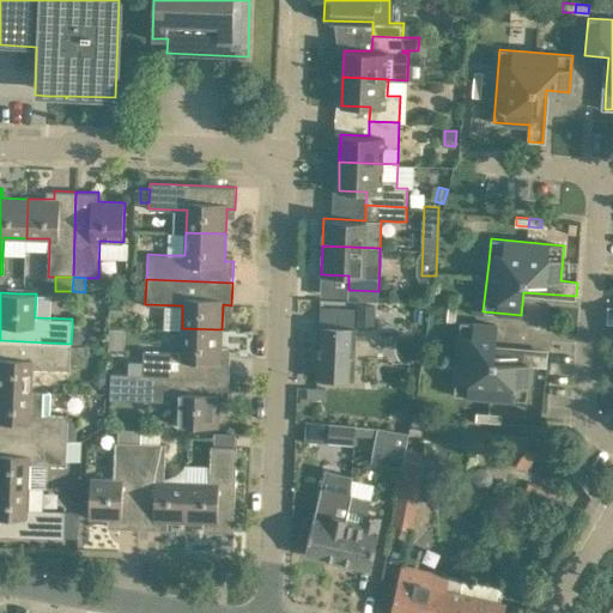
[(448,309),(457,309),(459,297),(449,296),(448,309)]
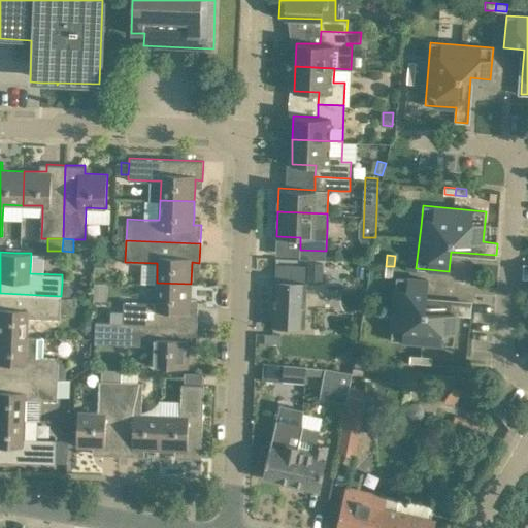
[(96,270),(105,271),(106,261),(96,261),(96,270)]
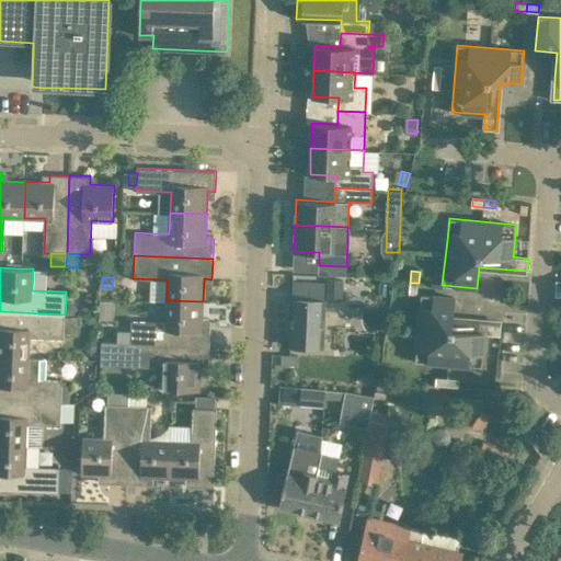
[(327,279),(327,294),(343,294),(343,279),(327,279)]
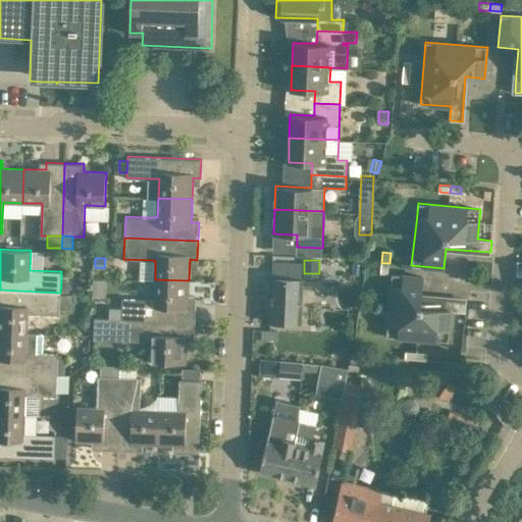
[(301,323),(302,285),(303,279),(302,279),(302,264),(272,263),(272,278),(271,278),(270,322),(301,323)]
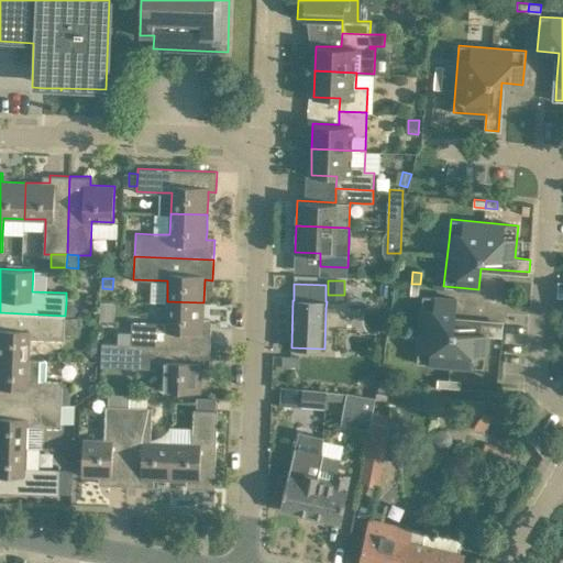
[(420,284),(411,284),(410,295),(419,295),(420,284)]
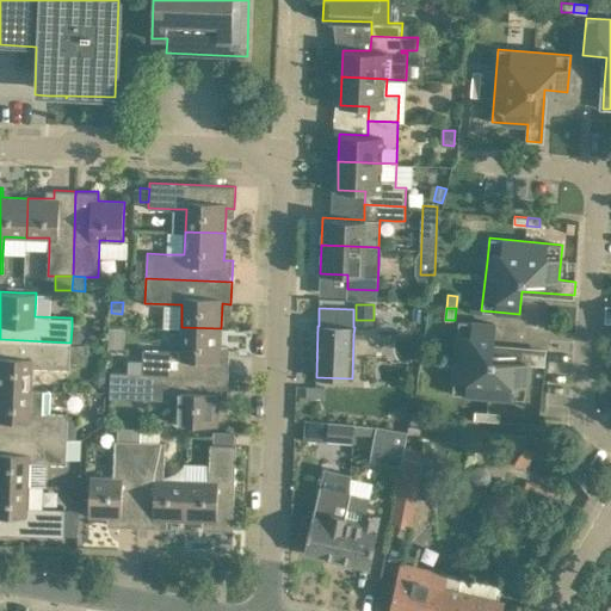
[(529,364),(544,365),(545,352),(494,347),(495,323),(457,320),(451,393),(525,400),(529,364)]
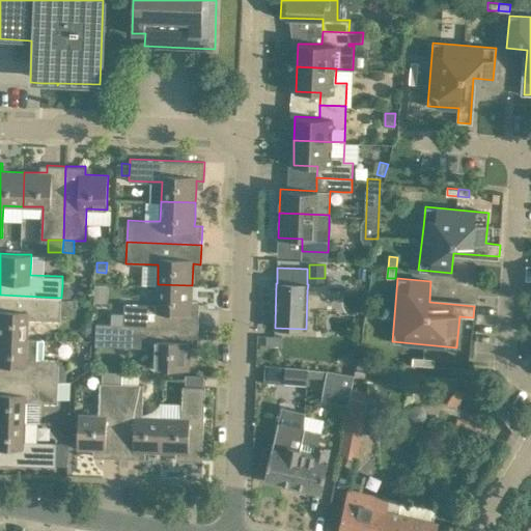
[(124,303),(123,313),(111,313),(111,324),(198,328),(199,309),(191,308),(192,285),(158,284),(157,304),(124,303)]
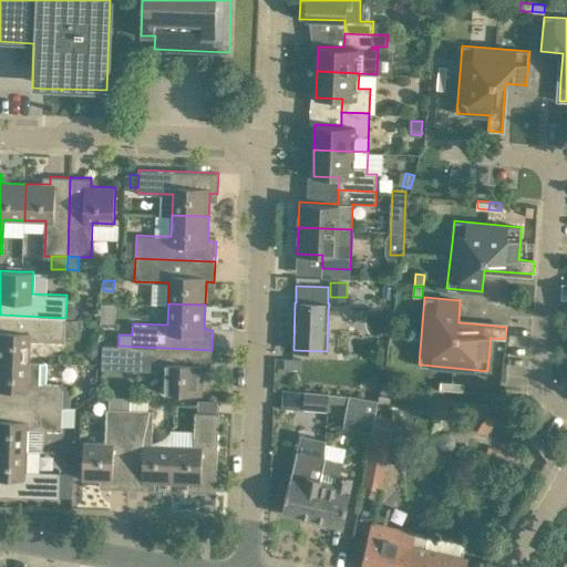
[(66,306),(65,317),(78,318),(78,310),(73,306),(66,306)]
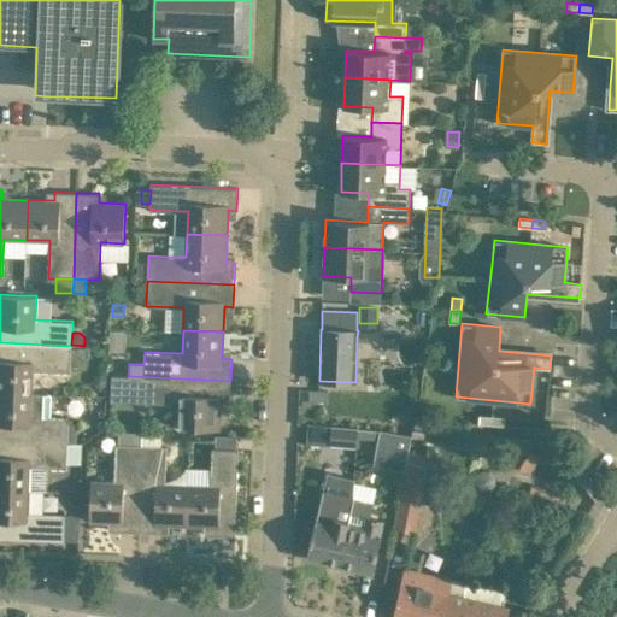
[(0,391),(31,393),(33,370),(70,371),(70,364),(71,347),(71,346),(0,342),(0,391)]
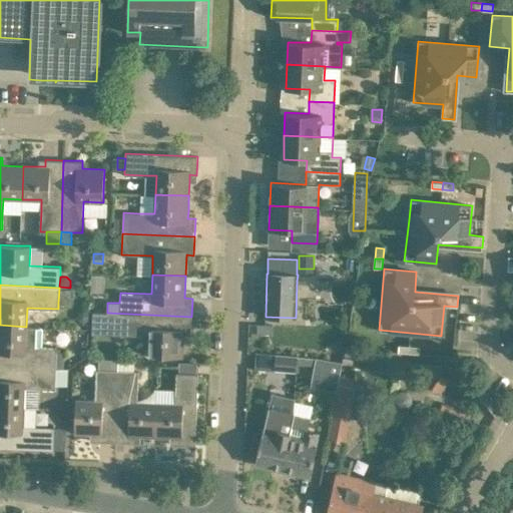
[(73,289),(59,289),(58,303),(66,303),(72,297),(73,289)]
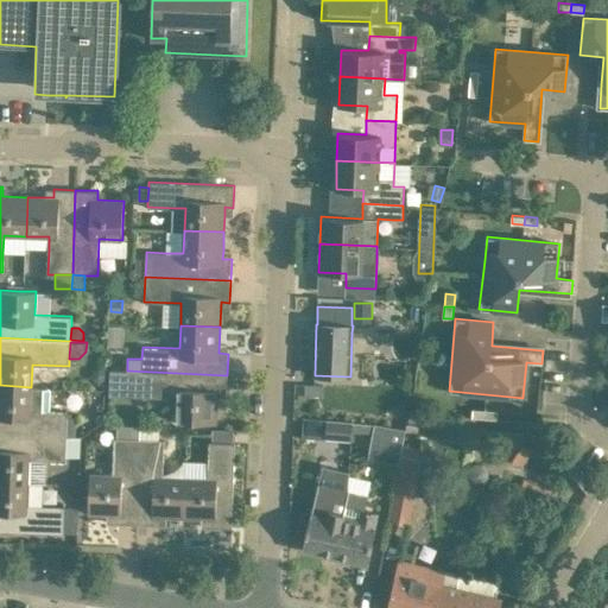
[(227,375),(127,371),(109,371),(108,396),(177,398),(177,422),(192,423),(216,423),(217,397),(226,398),(227,375)]
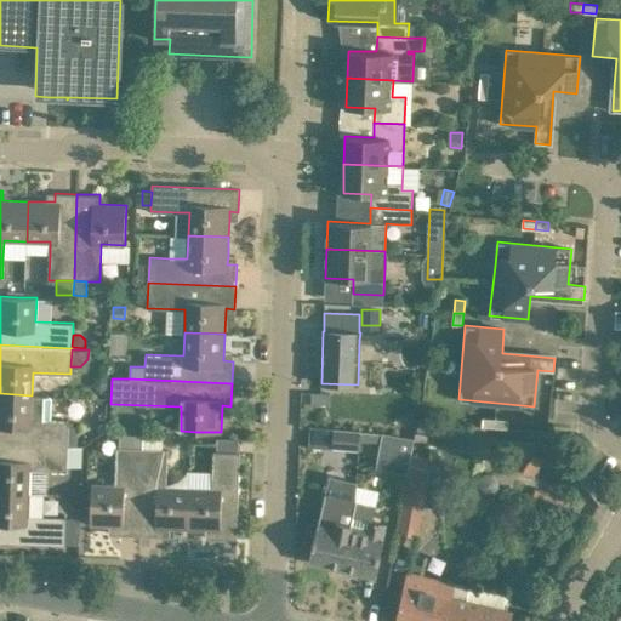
[(0,442),(68,445),(69,420),(51,420),(51,397),(32,396),(0,393),(0,442)]
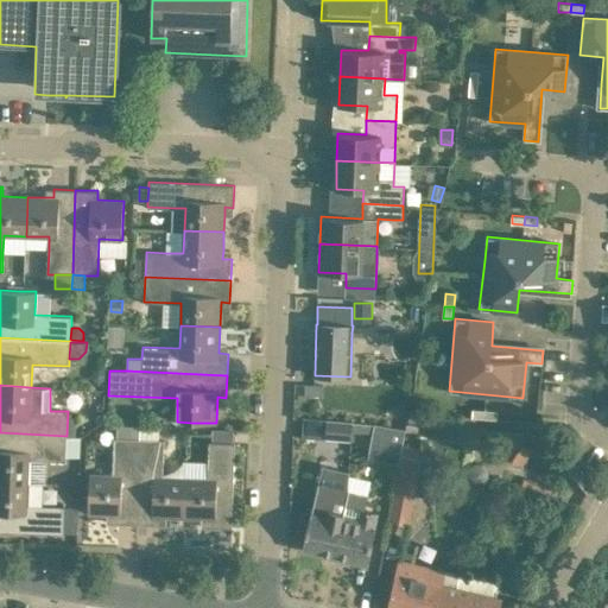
[(473,409),(472,417),(485,418),(486,410),(473,409)]
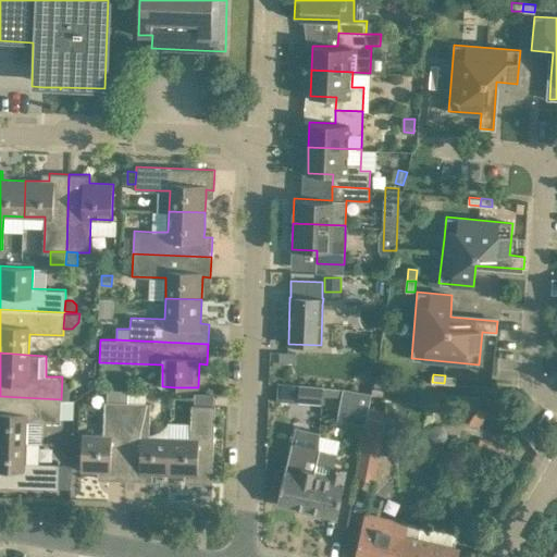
[(445,375),(444,383),(455,384),(456,376),(445,375)]
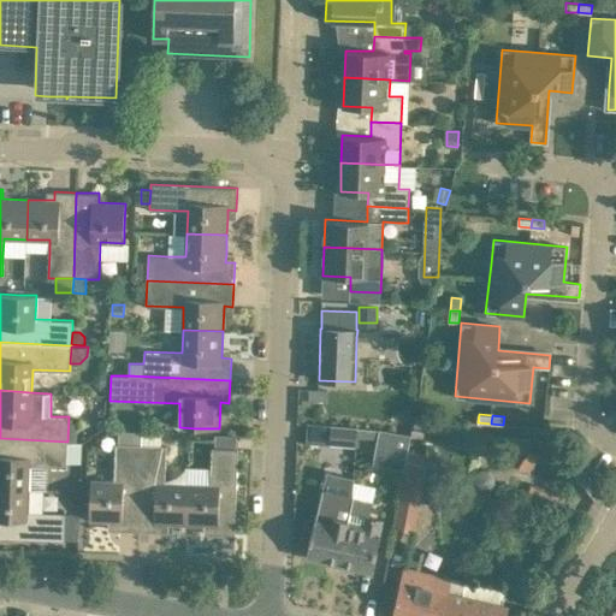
[(414,430),(424,431),(425,418),(415,418),(414,430)]
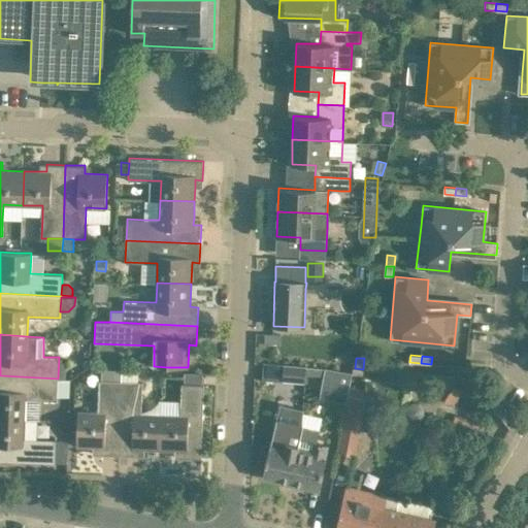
[(304,383),(304,374),(305,366),(284,364),(283,381),(304,383)]
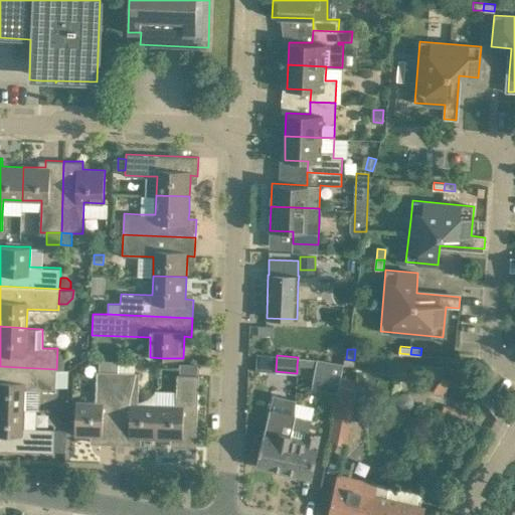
[(343,364),(317,358),(315,367),(311,388),(338,393),(341,376),(343,364)]
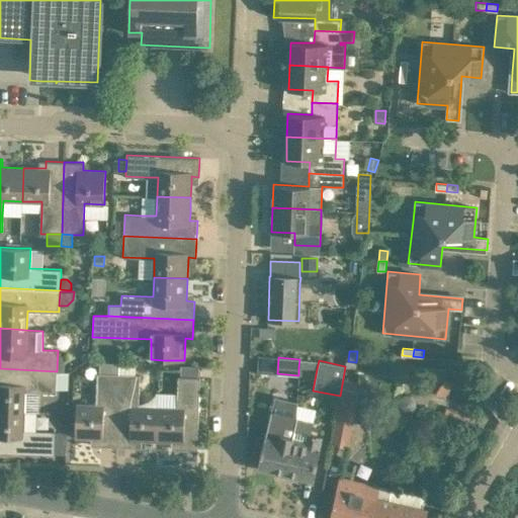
[(56,389),(57,371),(0,368),(0,409),(23,411),(24,392),(56,393),(56,389)]
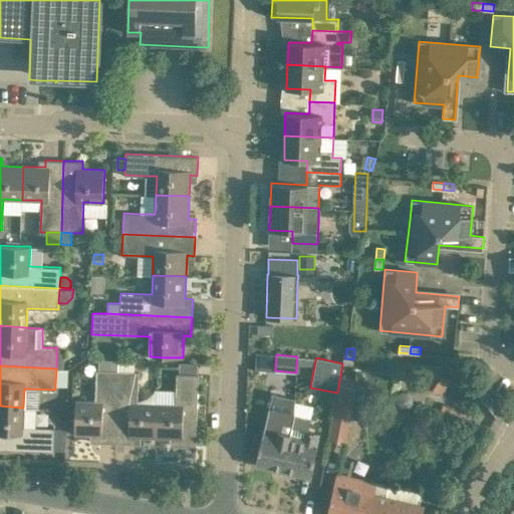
[(442,366),(428,365),(427,375),(441,376),(442,366)]
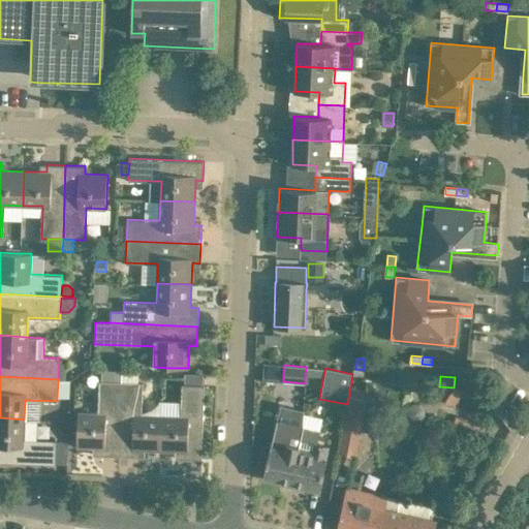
[(65,380),(58,379),(57,397),(69,398),(70,380),(65,380)]
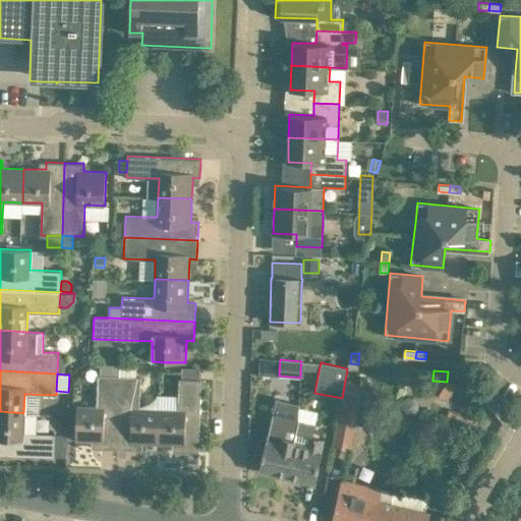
[(119,375),(100,374),(98,374),(97,406),(77,406),(76,420),(75,441),(99,441),(98,449),(117,449),(119,375)]
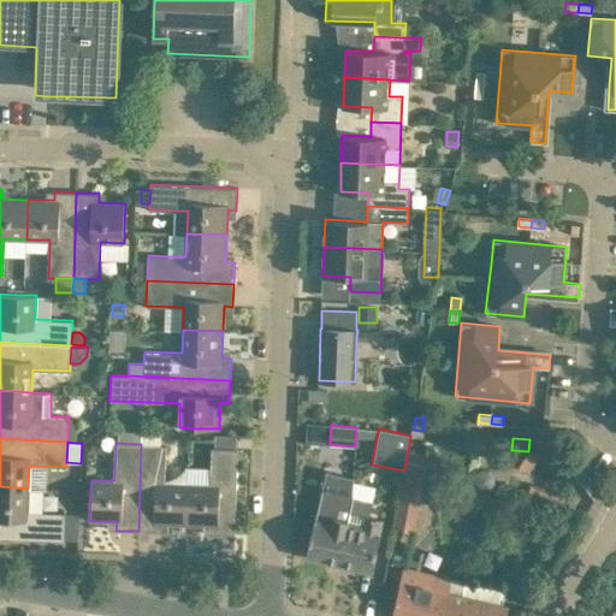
[(160,523),(187,525),(188,484),(165,483),(166,445),(141,444),(138,531),(160,532),(160,523)]
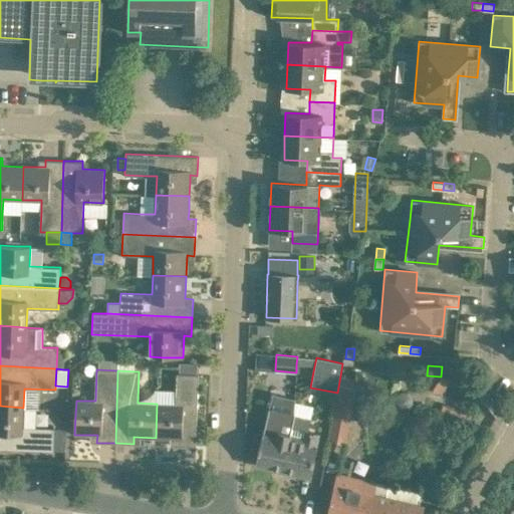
[(176,404),(157,404),(156,438),(177,438),(177,446),(196,446),(199,373),(177,373),(176,404)]
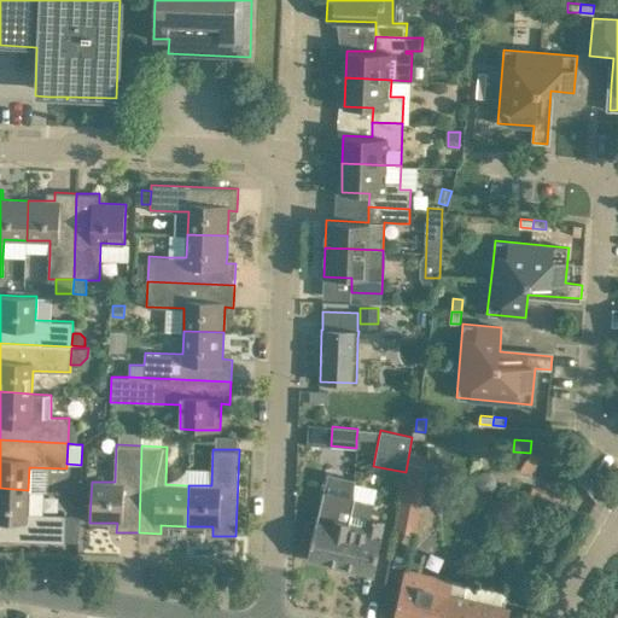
[(409,452),(406,472),(394,529),(418,534),(431,467),(445,471),(448,460),(409,452)]
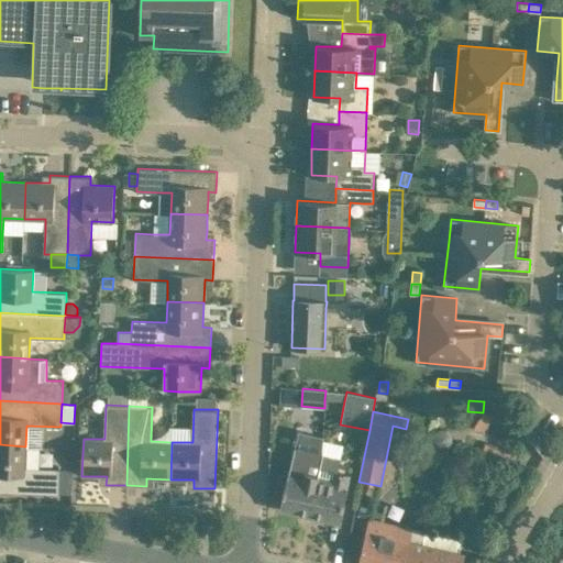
[(25,467),(25,446),(0,444),(0,490),(72,494),(73,470),(25,467)]
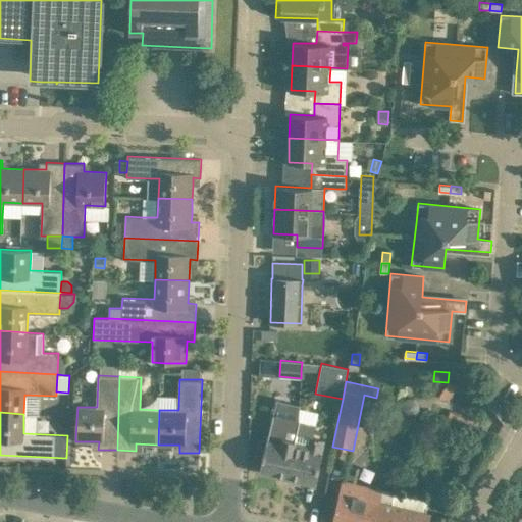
[(288,477),(300,421),(273,415),(268,441),(267,441),(260,471),(288,477)]
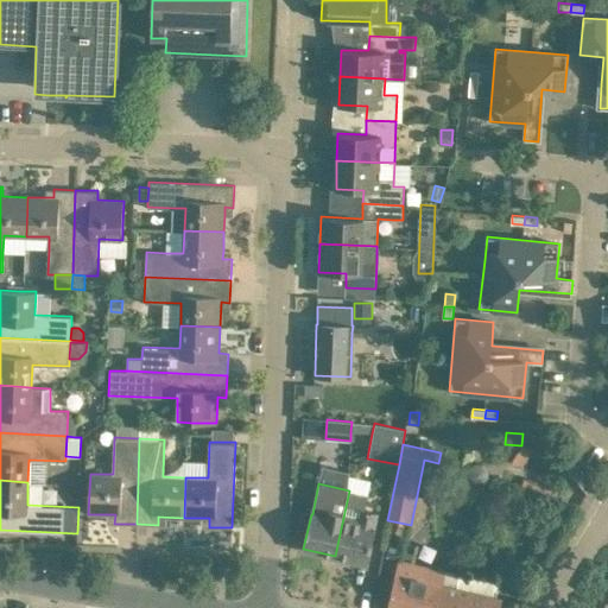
[(367,495),(349,491),(335,556),(367,563),(372,540),(375,529),(374,529),(377,514),(363,511),(367,495)]
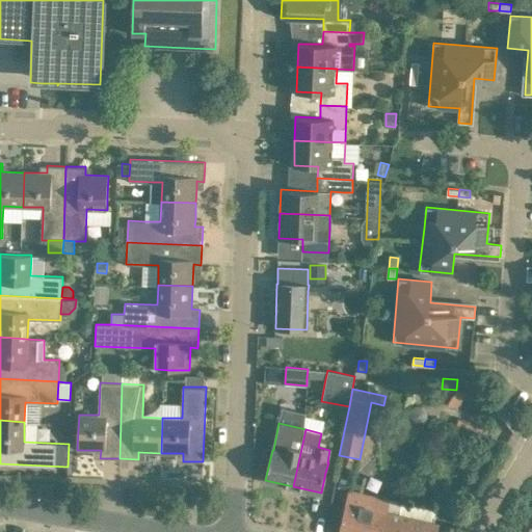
[(343,515),(339,531),(381,531),(387,511),(389,502),(389,499),(349,489),(346,502),(343,515)]
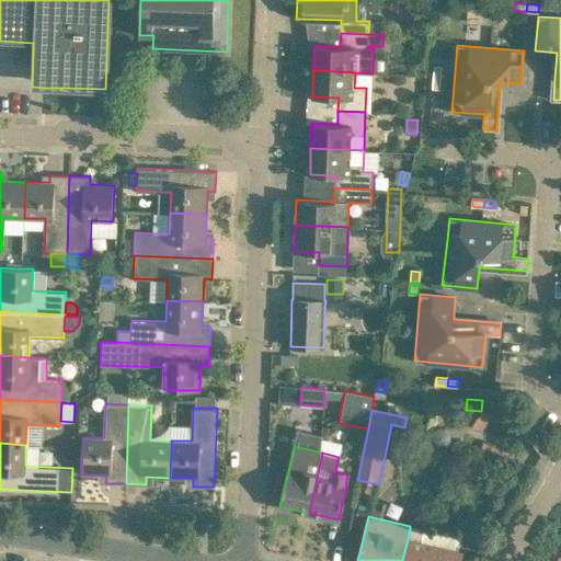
[(421,542),(424,529),(410,526),(410,529),(408,539),(402,560),(461,560),(464,552),(421,542)]
